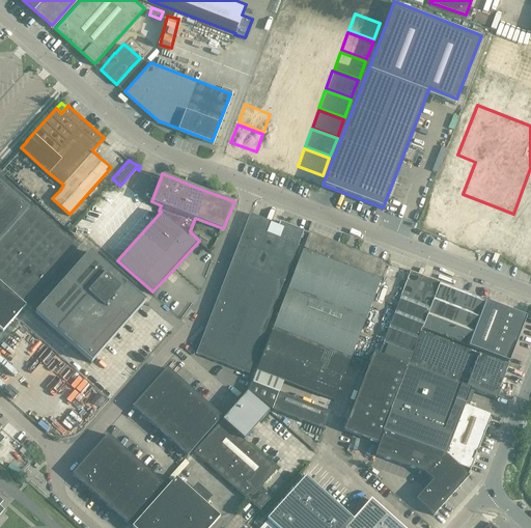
[(0,327),(1,328),(78,244),(0,174),(0,327)]
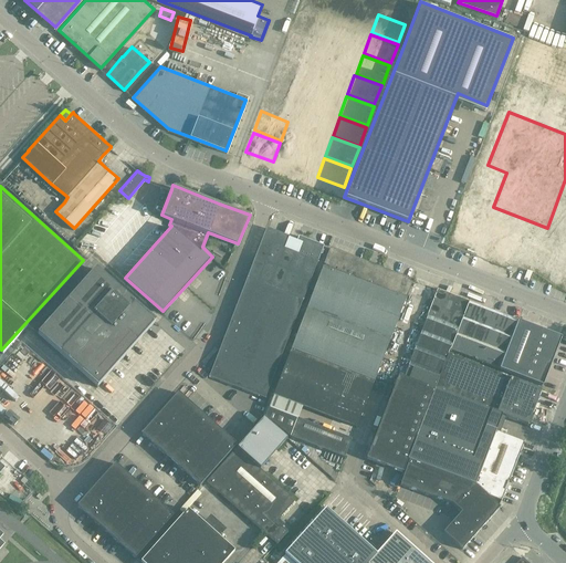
[(265,396),(321,251),(322,251),(323,248),(322,247),(323,243),(323,242),(301,235),(299,233),(293,249),(284,246),(289,235),(266,226),(262,237),(233,312),(209,375),(265,396)]
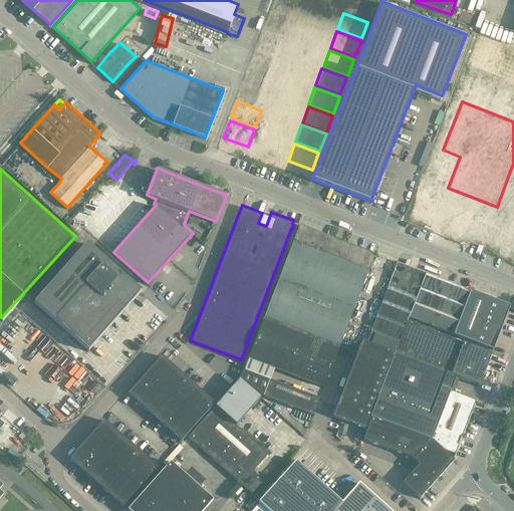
[(375,252),(299,223),(294,237),(296,238),(295,241),(293,240),(264,314),(339,343),(375,252)]
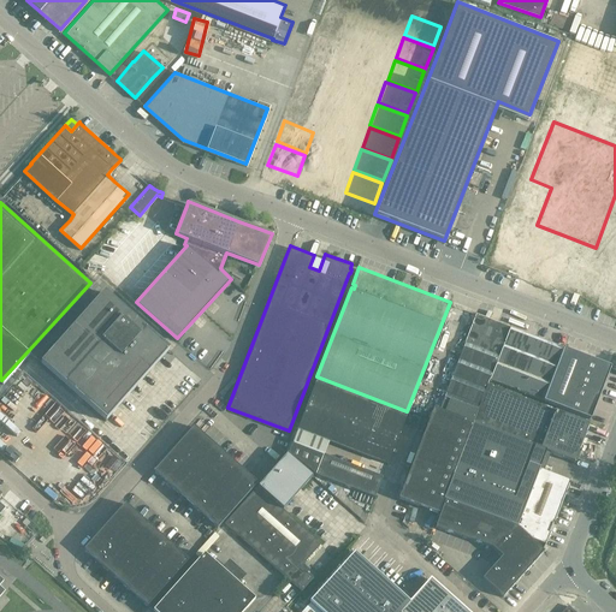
[(41,361),(106,419),(169,349),(104,291),(41,361)]
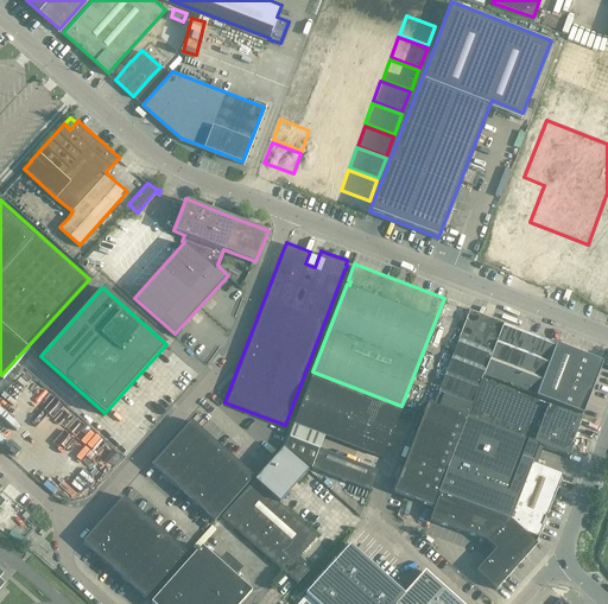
[(502,320),(469,307),(434,402),(428,401),(425,409),(463,424),(480,377),(482,373),(502,320)]
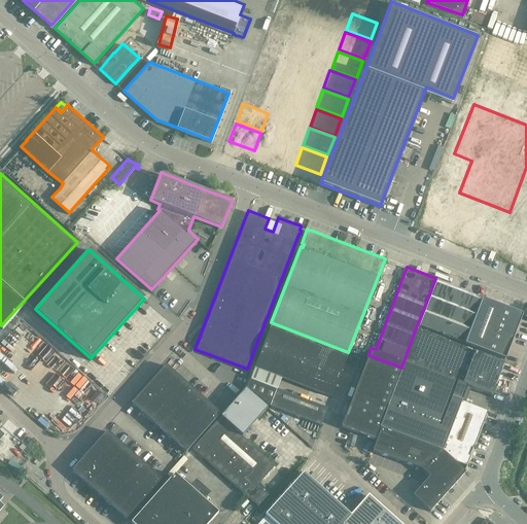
[(482,295),(435,278),(418,323),(464,341),(482,295)]
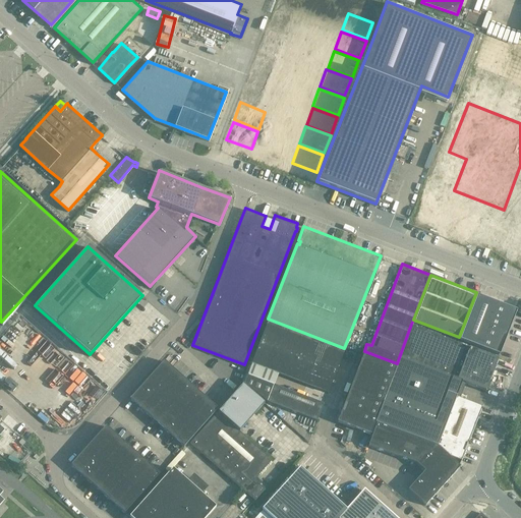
[(488,323),(493,311),(497,300),(476,292),(459,337),(480,345),(484,334),(488,323)]
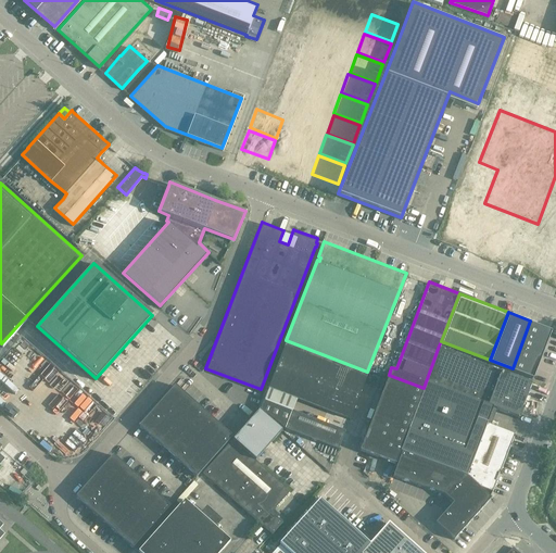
[(546,341),(551,329),(530,321),(526,332),(546,341)]
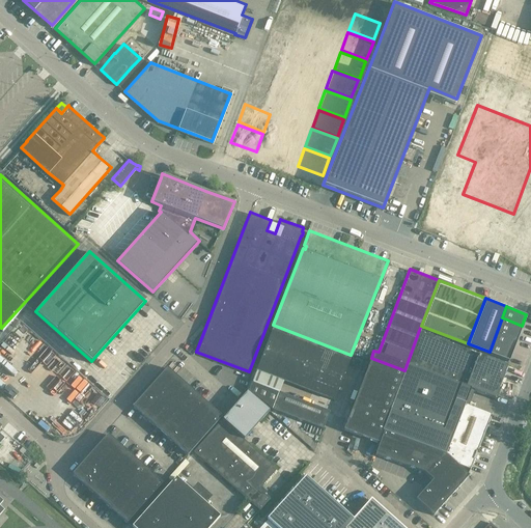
[(522,326),(502,317),(498,329),(518,336),(522,326)]
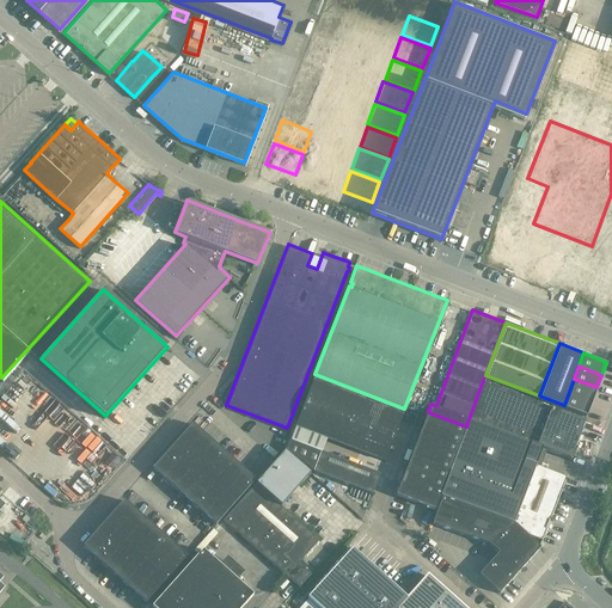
[(385,459),(403,413),(313,379),(295,424),(385,459)]
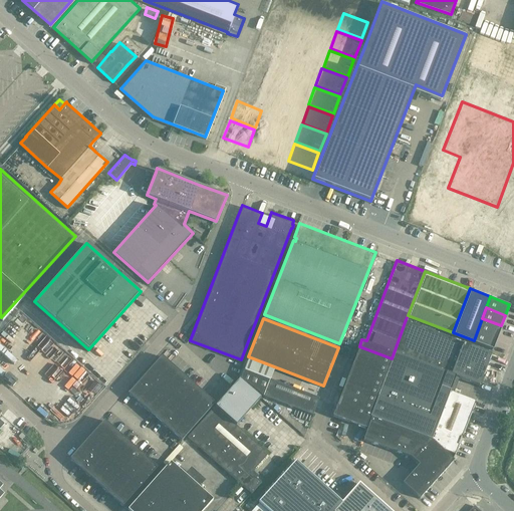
[(501,325),(482,318),(478,329),(497,336),(501,325)]
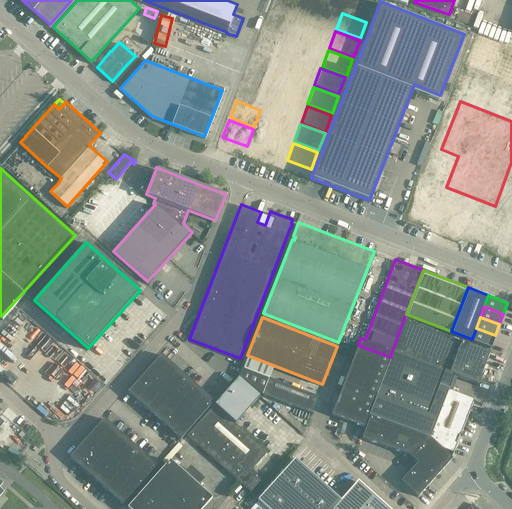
[(488,350),(404,318),(390,357),(368,414),(369,415),(429,436),(430,434),(448,387),(439,384),(444,369),(476,382),(488,350)]
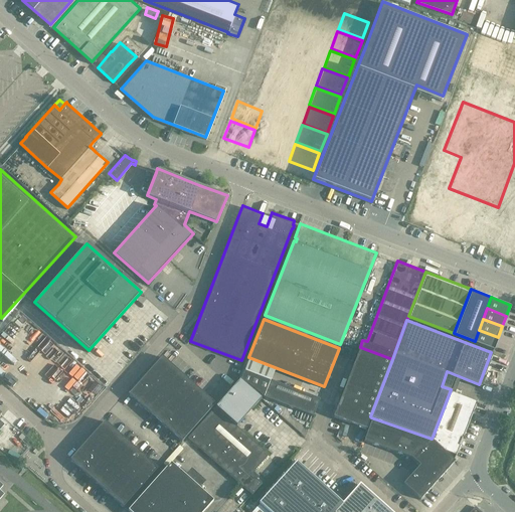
[(6,326),(0,333),(0,335),(11,343),(13,339),(18,343),(22,338),(6,326)]
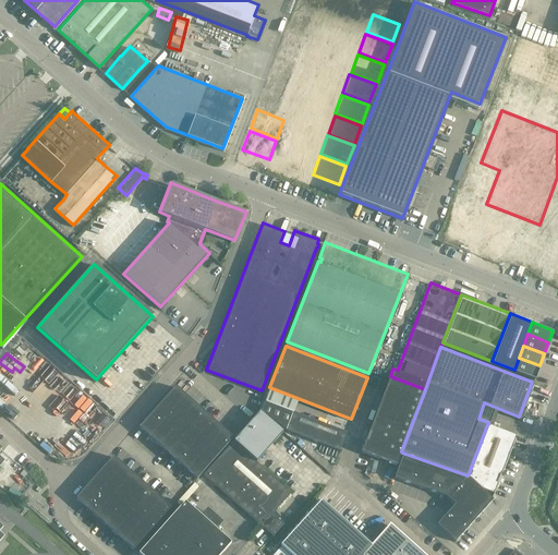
[(535,377),(540,365),(519,358),(514,370),(535,377)]
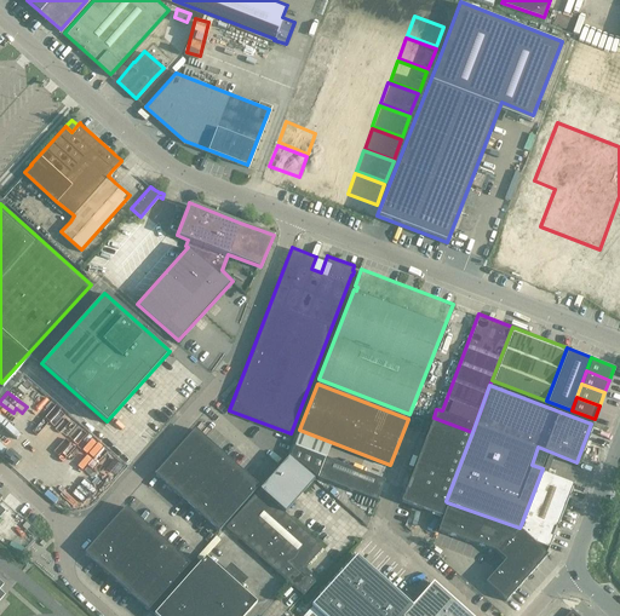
[(472,432),(434,418),(402,499),(441,514),(446,501),(472,432)]
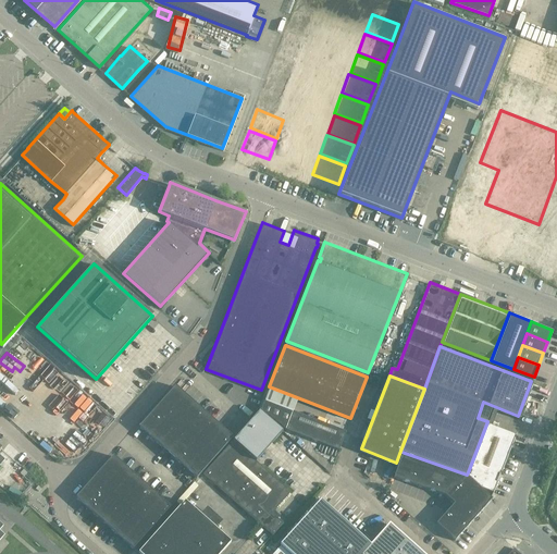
[(175,383),(139,425),(196,476),(233,434),(175,383)]
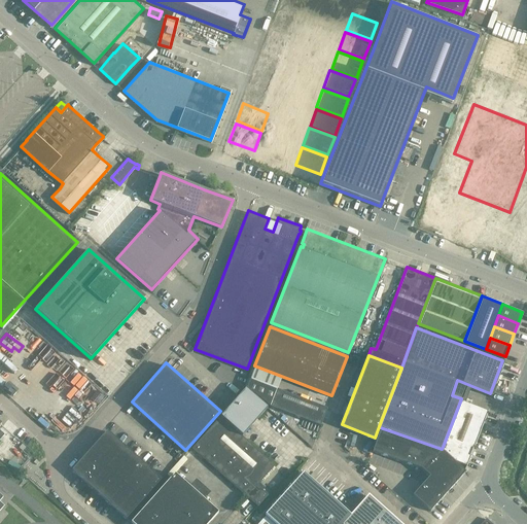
[(327,407),(276,387),(250,377),(247,386),(270,405),(308,419),(306,424),(318,429),(320,424),(327,407)]
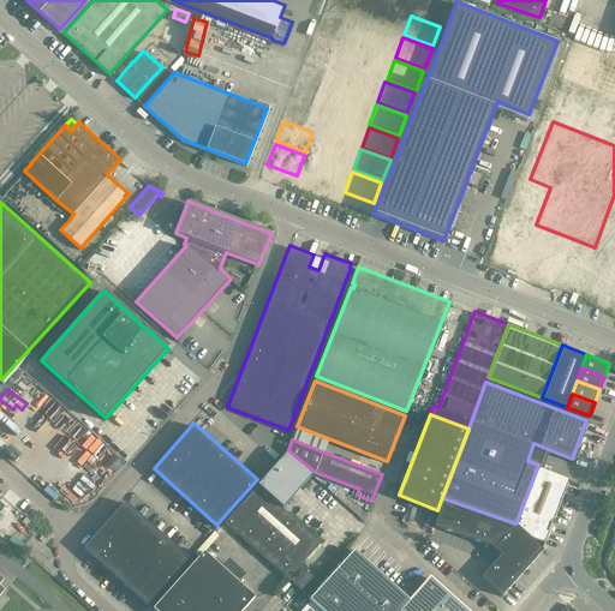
[(257,484),(225,520),(299,587),(311,575),(298,564),(320,541),(282,507),(311,473),(286,451),(257,484)]
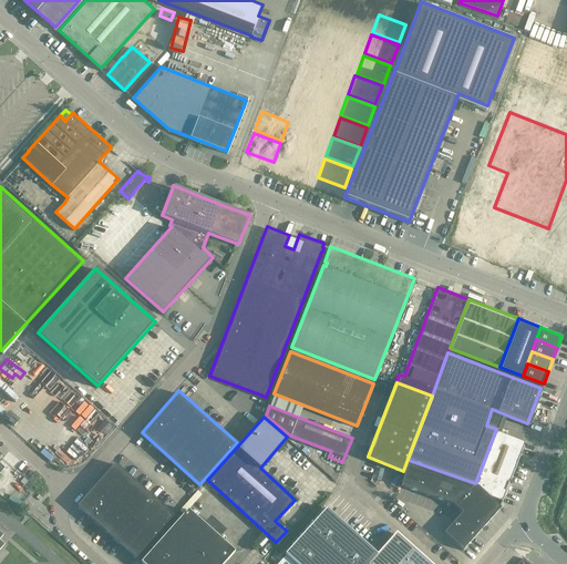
[(490,494),(502,499),(524,440),(496,429),(476,481),(490,494)]
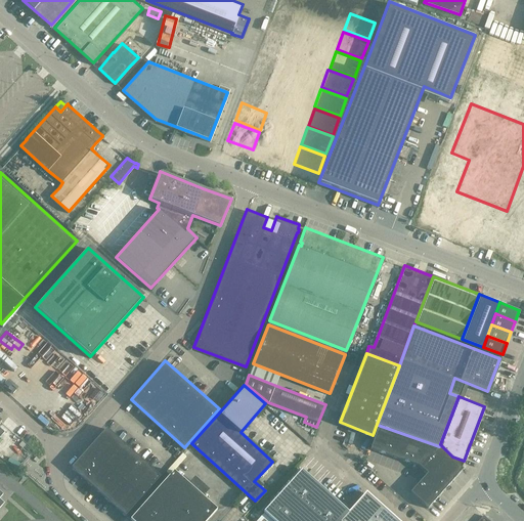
[(427,472),(409,490),(428,507),(463,468),(439,446),(378,425),(369,446),(419,465),(427,472)]
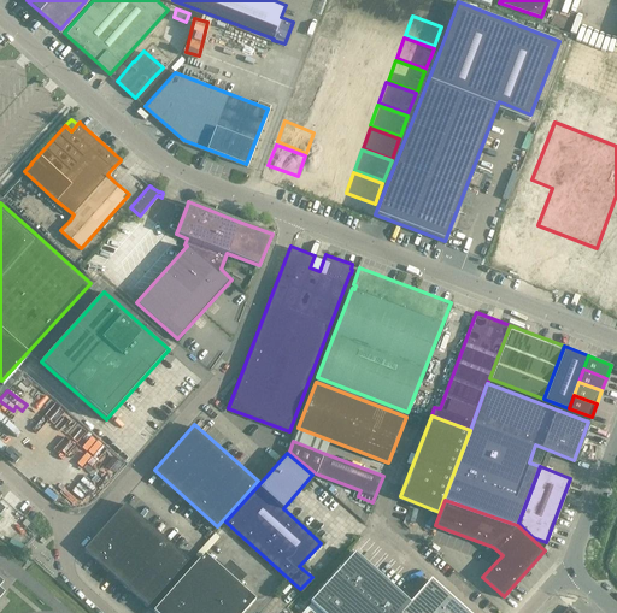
[(125,502),(84,547),(148,603),(188,559),(125,502)]
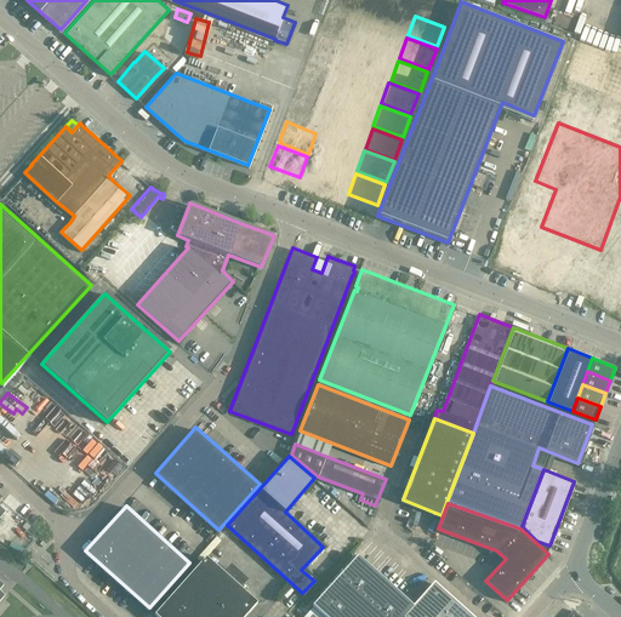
[(158,616),(241,616),(256,601),(206,554),(154,612),(158,616)]
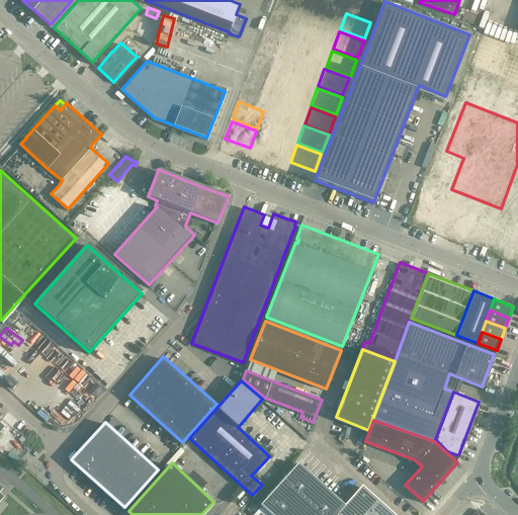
[(260,505),(250,514),(393,514),(361,487),(345,505),(297,462),(260,505)]
